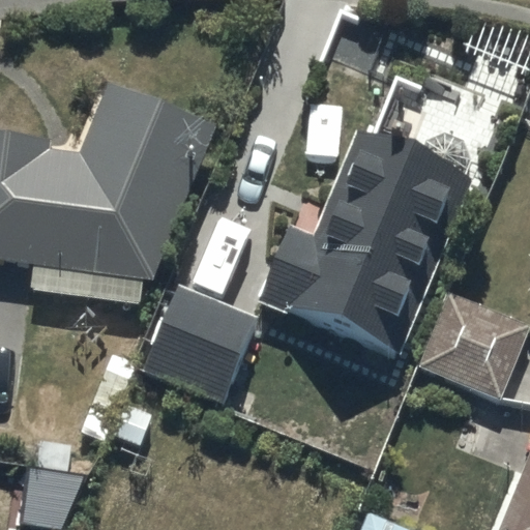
[(47,137),(0,130),(0,258),(150,277),(216,124),(106,83),(76,154),(47,149),(47,137)]
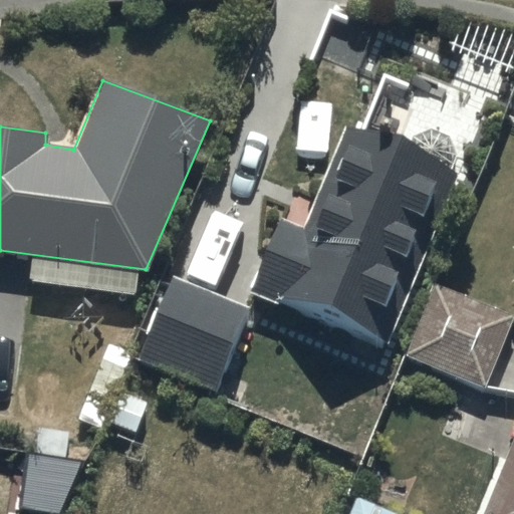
[(303,227),(279,218),(249,291),(389,347),(460,174),(344,126),(303,227)]
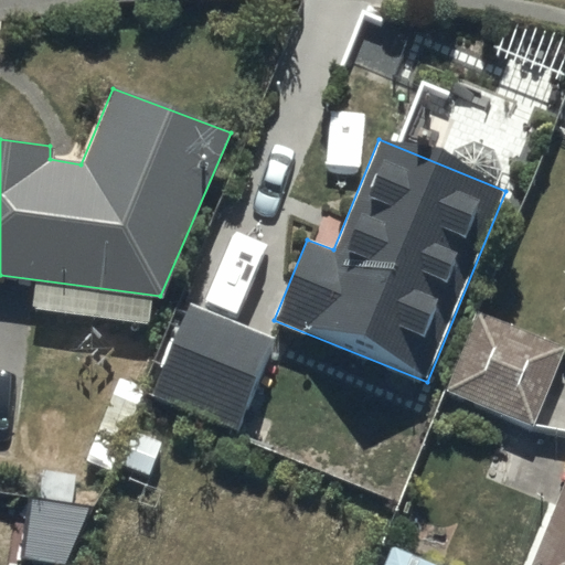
[(274,340),(188,306),(150,397),(237,433),(274,340)]
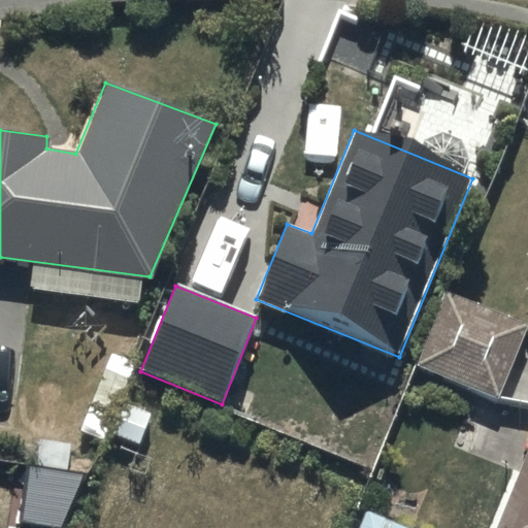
[(411,364),(493,401),(526,328),(444,292),(411,364)]
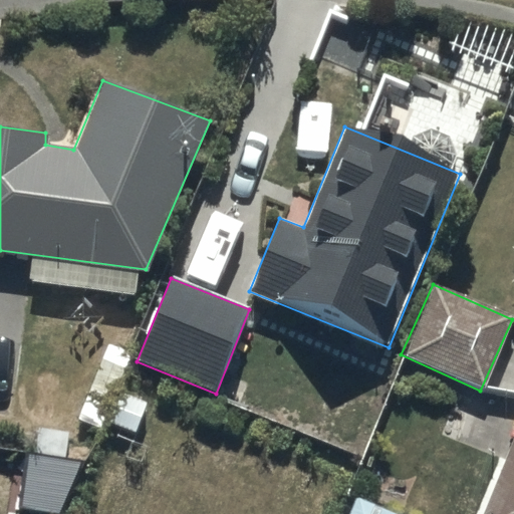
[(513,513),(513,438),(482,513),(513,513)]
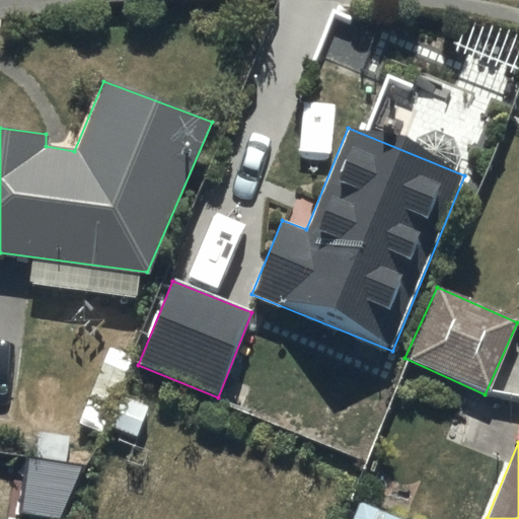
[(394,518),(356,504),(350,518),(394,518)]
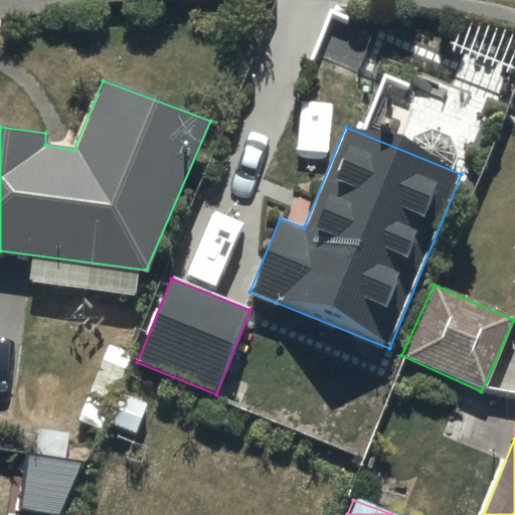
All buildings are outlined.
